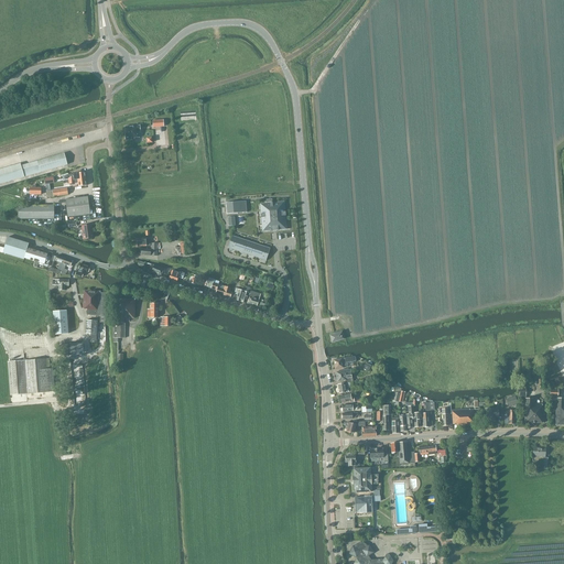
[(125,127),(126,133),(125,133),(126,140),(134,139),(134,138),(139,138),(139,131),(140,131),(140,126),(125,127)]
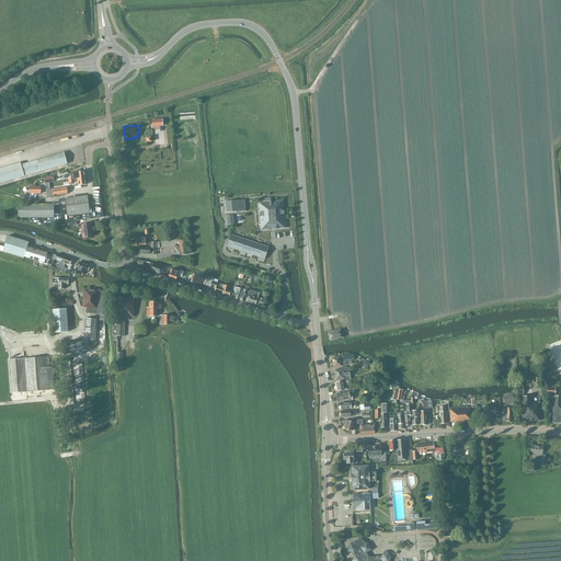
[(0,182),(67,163),(64,153),(21,165),(20,162),(0,168),(0,182)]
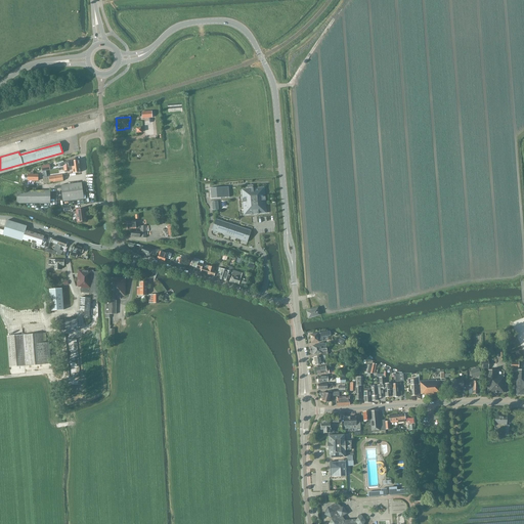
[(62,175),(43,178),(44,183),(63,181),(62,178),(63,178),(63,175),(62,175)]
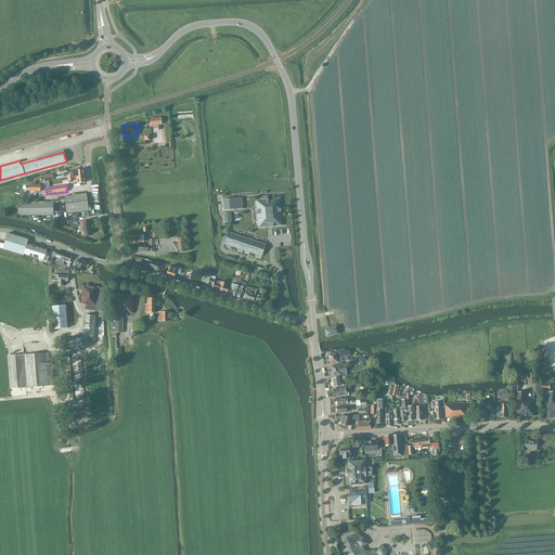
[(67,214),(89,210),(86,194),(65,196),(67,214)]
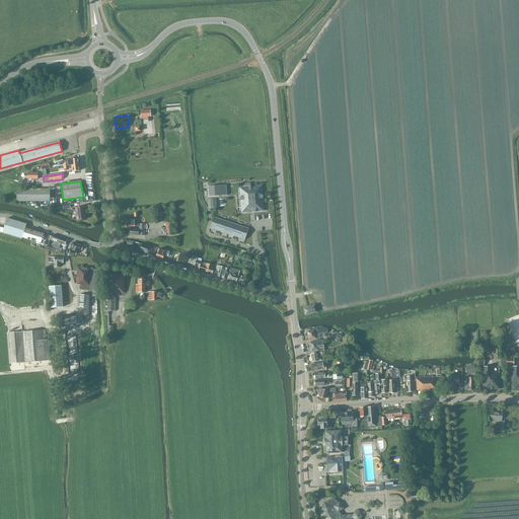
[(245,188),(239,188),(241,213),(264,211),(262,186),(250,187),(250,183),(244,183),(245,188)]
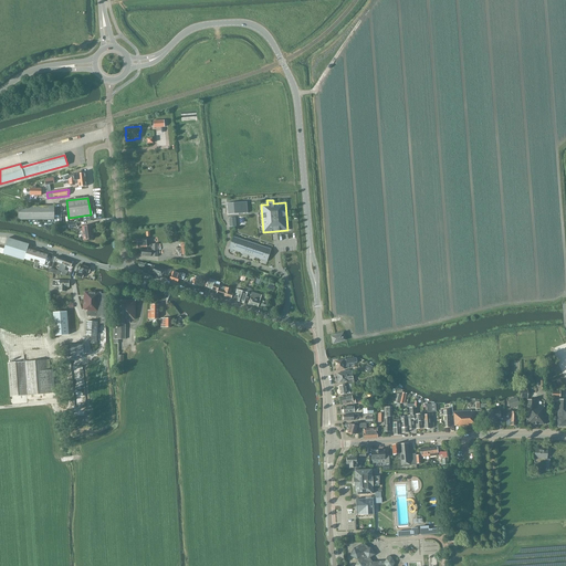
[(247,202),(227,203),(228,215),(248,213),(247,202)]
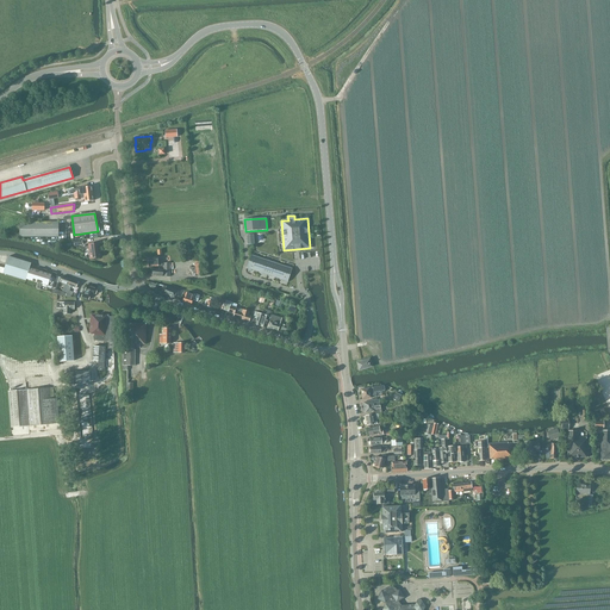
[(20,237),(58,237),(58,223),(20,223),(20,237)]
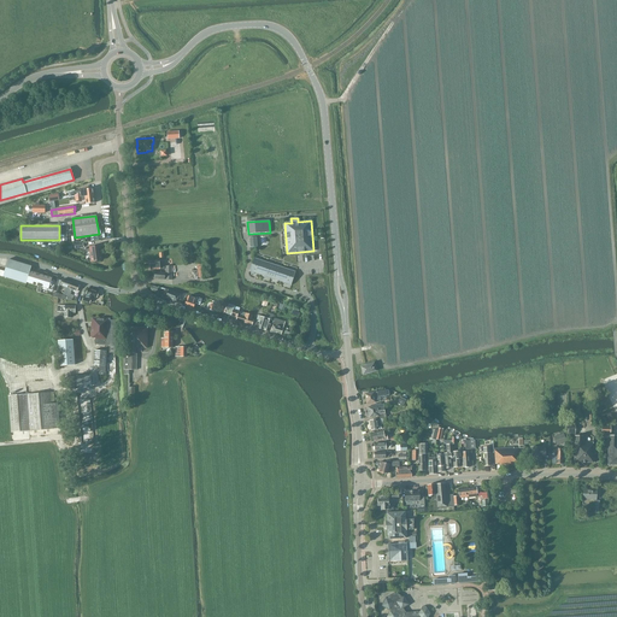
[(92,262),(101,260),(100,253),(101,252),(100,246),(86,248),(87,252),(90,252),(92,262)]
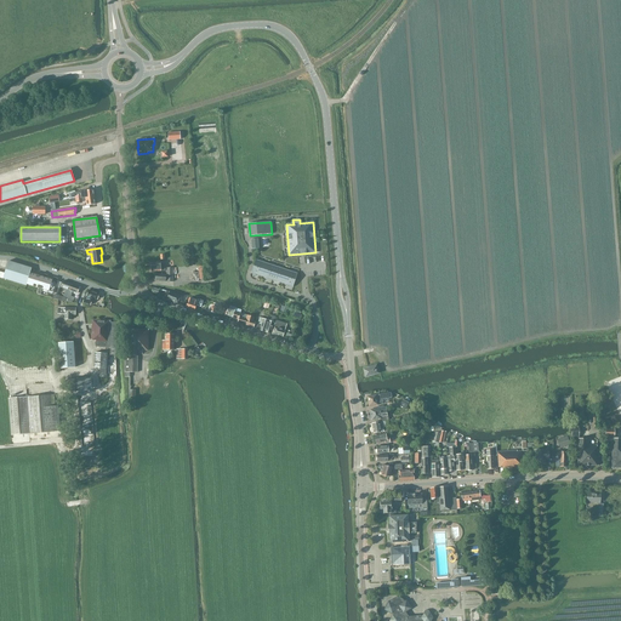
[(256,260),(251,273),(292,286),(292,288),(297,273),(256,260)]
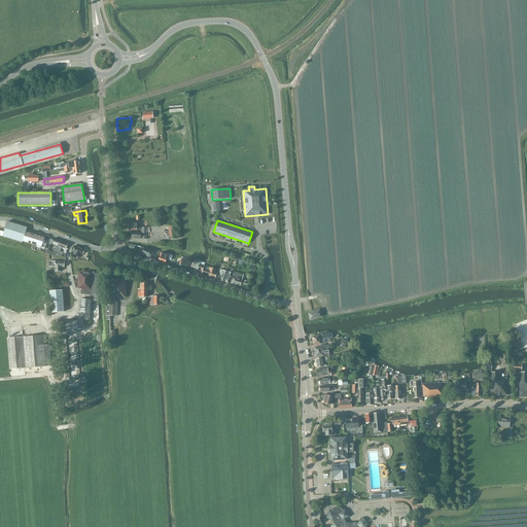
[(7,221),(2,237),(23,242),(23,241),(33,244),(32,249),(35,250),(36,245),(46,248),(48,249),(50,245),(47,244),(49,239),(48,239),(26,232),(27,227),(7,221)]
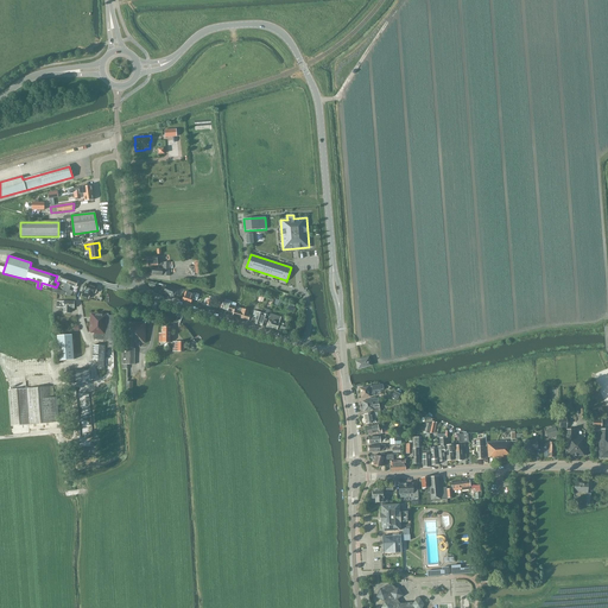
[(56,289),(55,293),(59,293),(64,295),(65,292),(70,278),(62,276),(59,282),(64,283),(62,291),(56,289)]
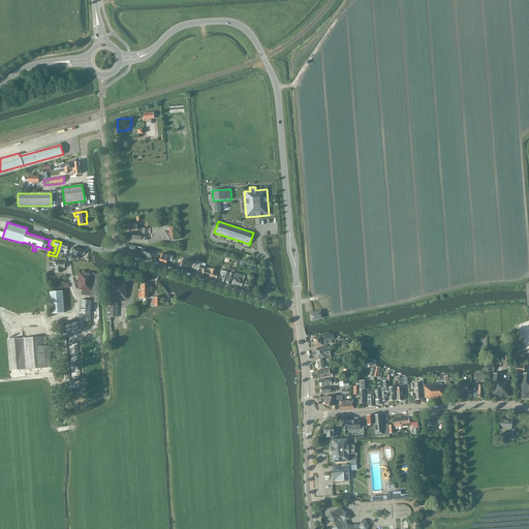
[(56,256),(62,257),(62,256),(59,255),(60,252),(62,248),(66,250),(68,245),(61,242),(57,254),(56,256)]
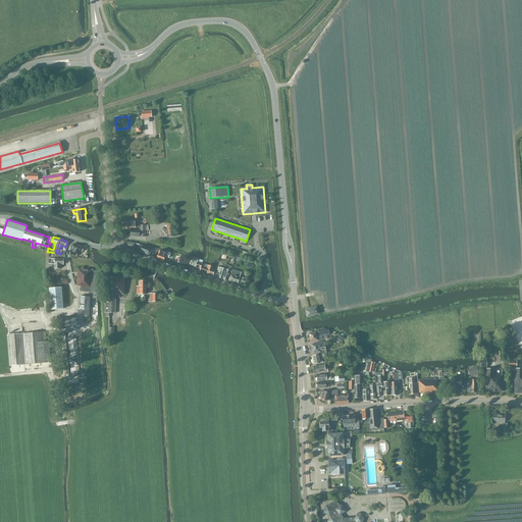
[(75,257),(77,250),(82,252),(84,247),(74,244),(72,249),(71,249),(69,255),(75,257)]
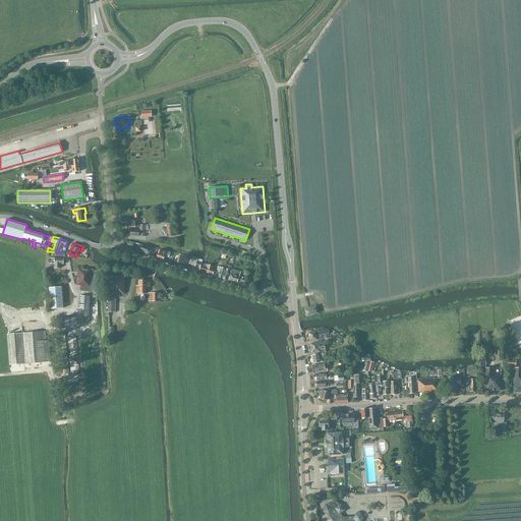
[(139,251),(139,252),(149,255),(152,248),(142,244),(139,251)]
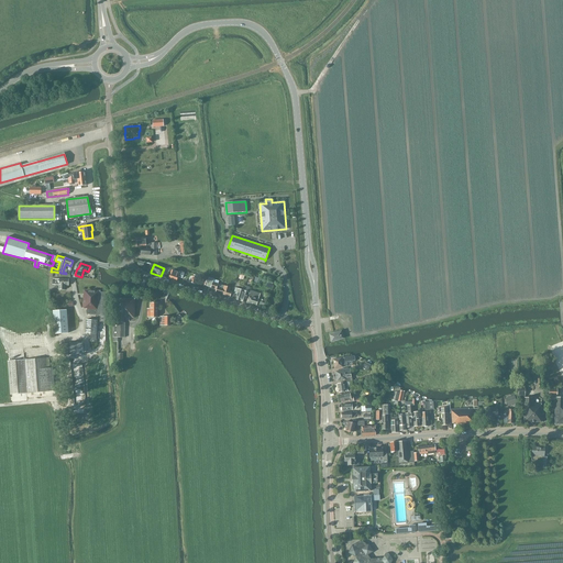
[(170,273),(168,279),(176,282),(178,277),(183,278),(184,273),(179,272),(178,273),(172,271),(170,273)]
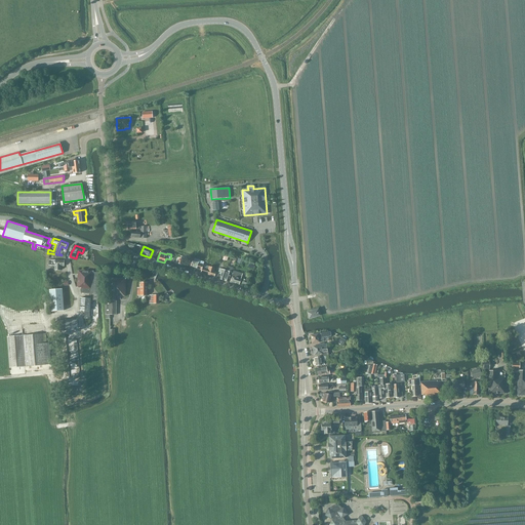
[(61,267),(64,267),(64,260),(51,260),(49,259),(49,266),(51,266),(55,266),(55,270),(61,271),(61,267)]
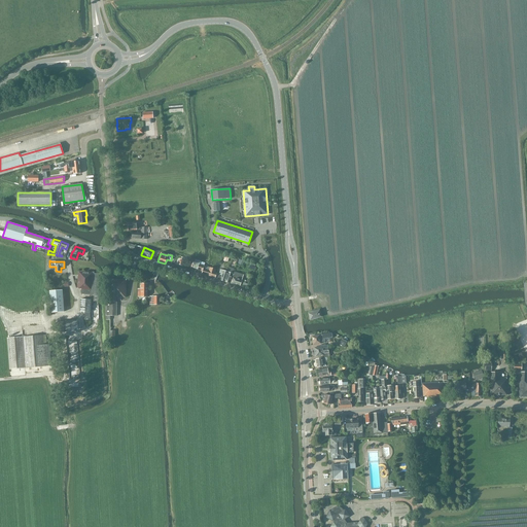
[(199,265),(198,270),(202,272),(202,274),(215,278),(216,273),(215,273),(216,270),(199,265)]
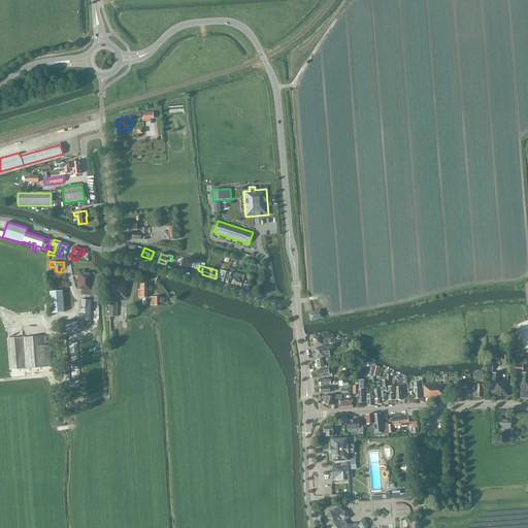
[(228,274),(226,283),(230,284),(233,276),(235,269),(230,268),(228,273),(228,274)]
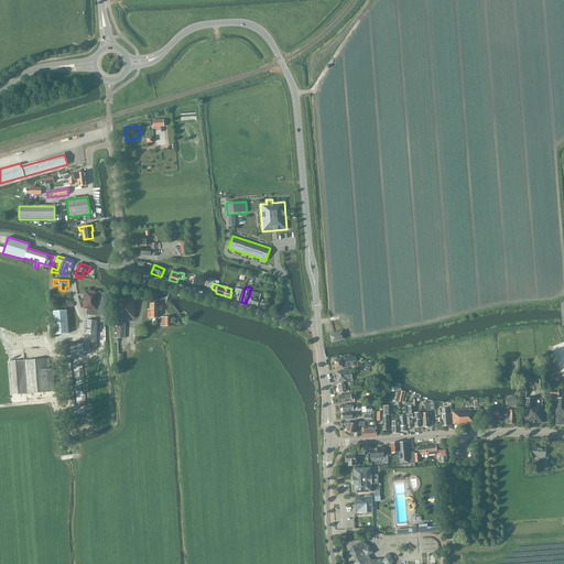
[(236,289),(232,299),(236,300),(241,302),(243,293),(243,292),(239,290),(236,289)]
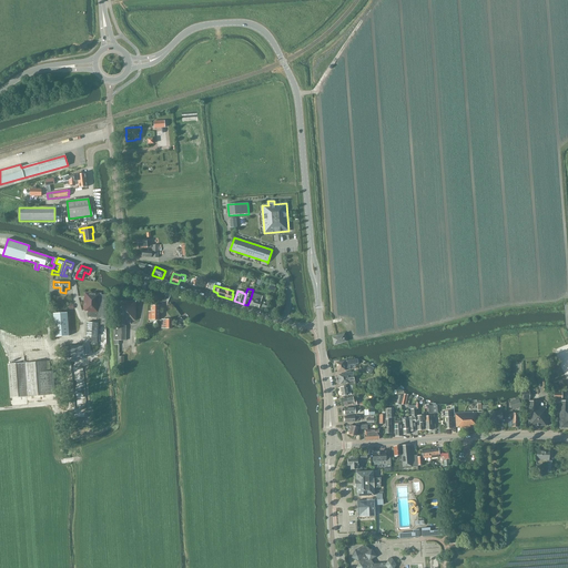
[(84,293),(83,311),(88,312),(88,317),(101,318),(101,324),(105,325),(107,318),(105,318),(108,295),(101,295),(101,294),(84,293)]
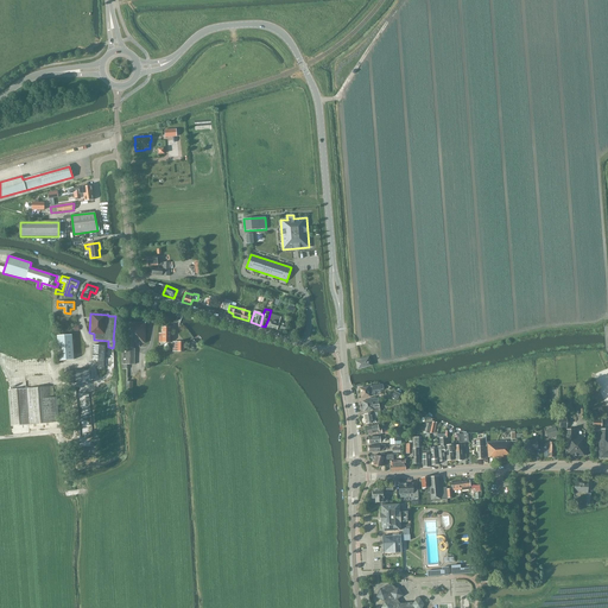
[(270,314),(268,320),(266,328),(277,330),(277,328),(285,331),(287,324),(279,321),(282,317),(270,314)]
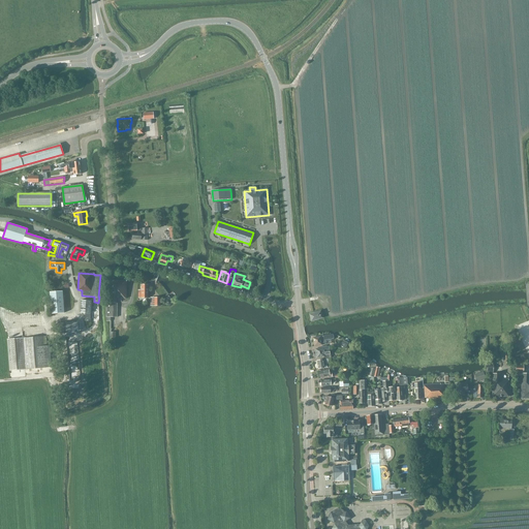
[(106,304),(106,317),(106,321),(111,321),(111,317),(117,317),(117,304),(117,300),(122,300),(122,299),(126,299),(126,281),(110,281),(110,303),(110,304),(106,304)]
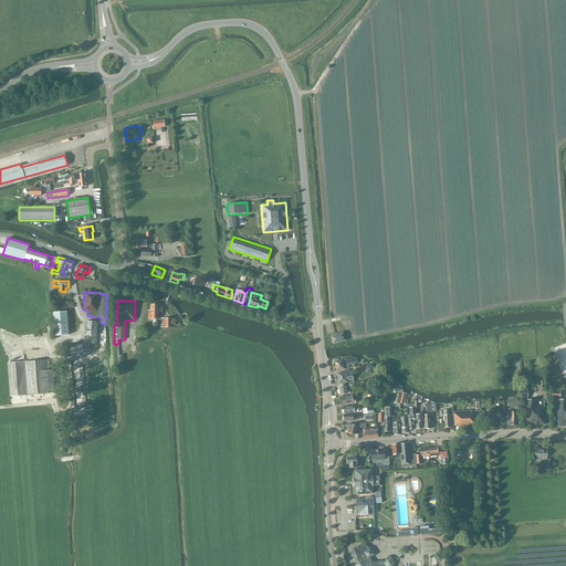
[(152,311),(148,311),(148,318),(158,320),(158,305),(152,305),(152,311)]
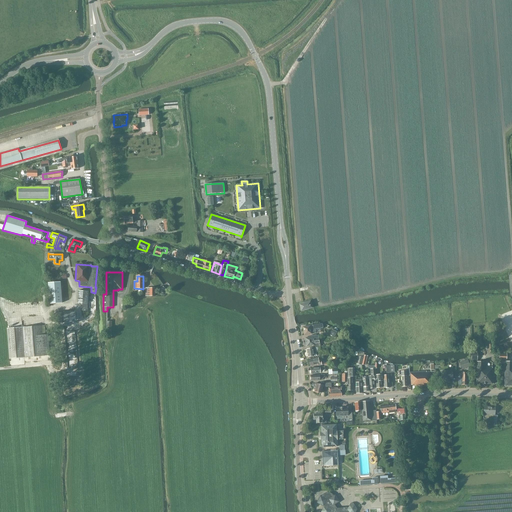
[(60,282),(48,283),(49,304),(61,303),(60,282)]
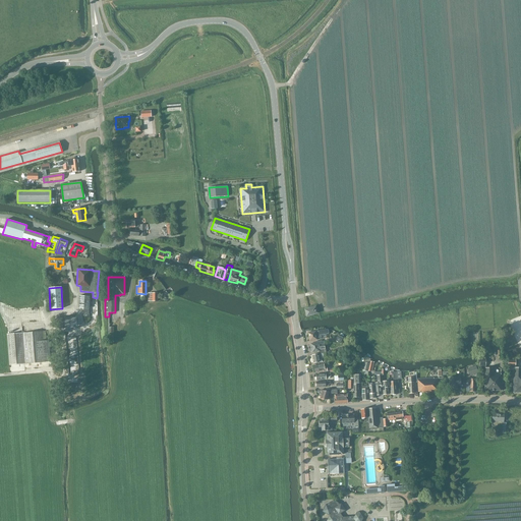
[(78,308),(89,309),(90,296),(79,296),(78,308)]
